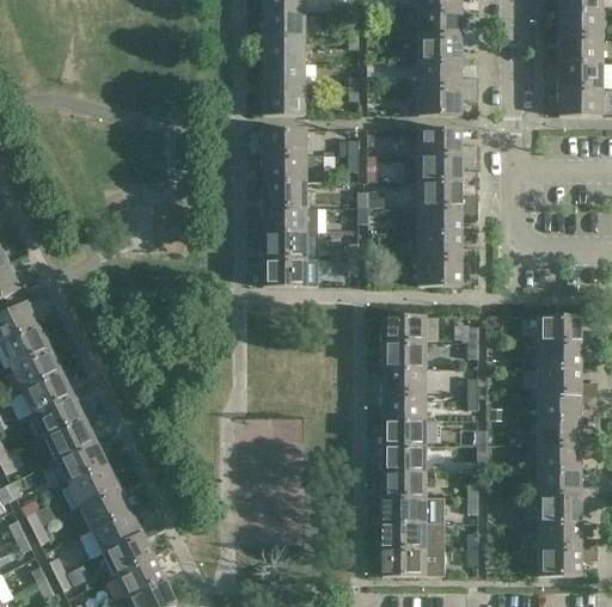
[(305,11),(304,0),(262,0),(263,11),(305,11)]
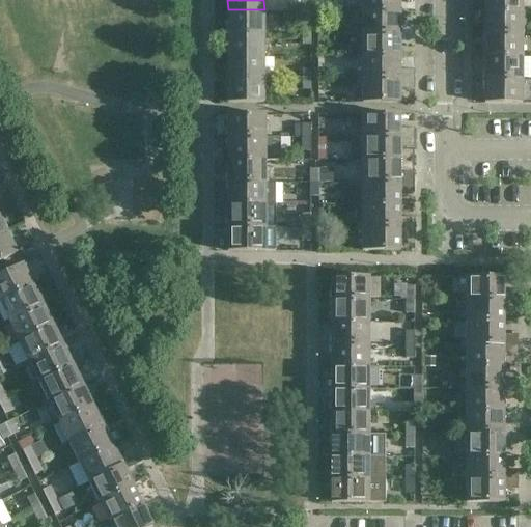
[(399,8),(399,0),(362,0),(362,8),(399,8)]
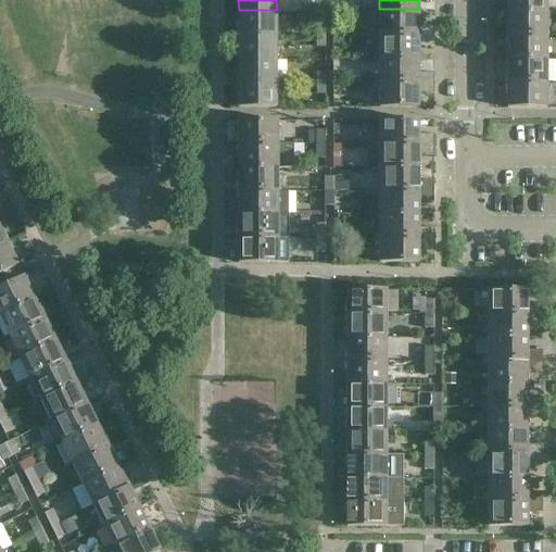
[(547,10),(546,0),(507,0),(507,9),(547,10)]
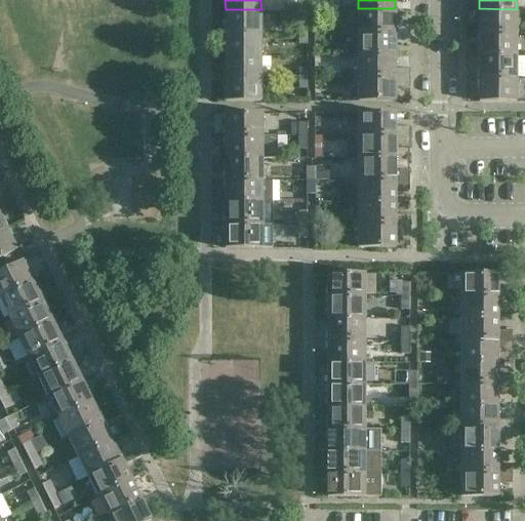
[(395,27),(395,8),(358,8),(358,31),(409,31),(409,21),(401,21),(401,24),(399,27),(395,27)]
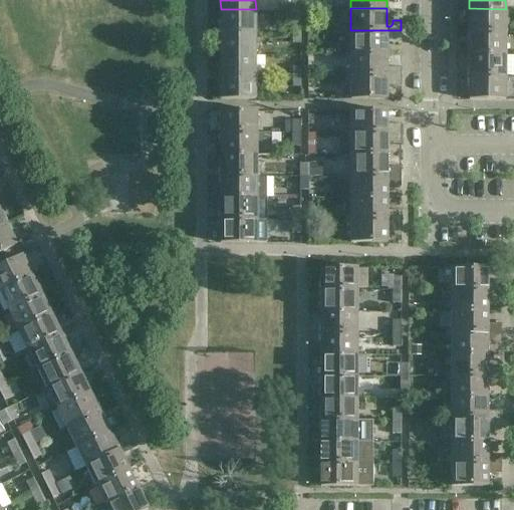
[(506,30),(506,9),(469,8),(469,30),(506,30)]
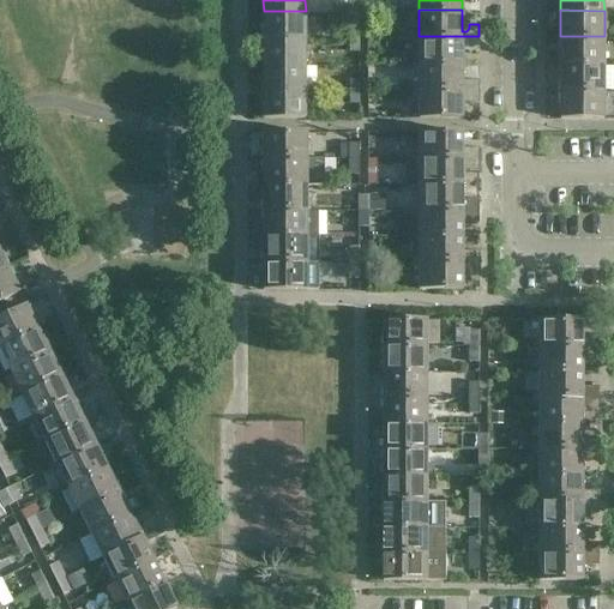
[(306,36),(306,11),(264,11),(264,36),(306,36)]
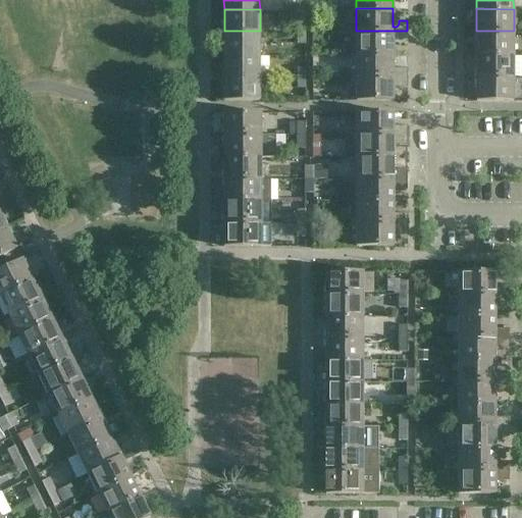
[(306,31),(306,20),(298,20),(298,31),(306,31)]
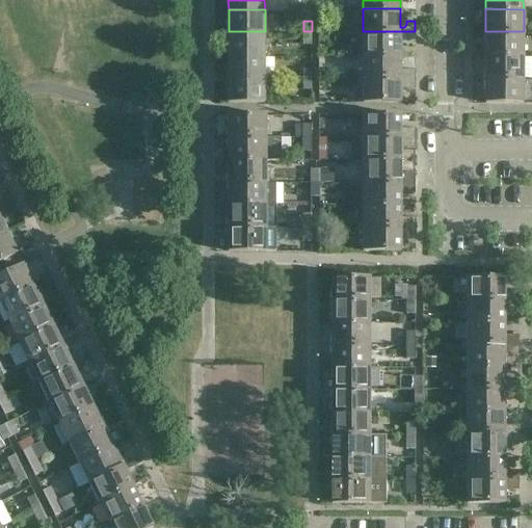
[(265,54),(265,31),(229,31),(229,54),(265,54)]
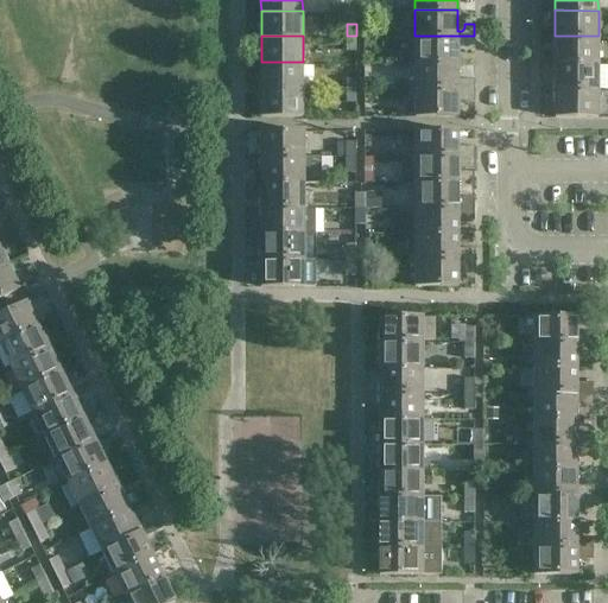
[(457,62),(457,40),(462,40),(464,44),(464,48),(474,48),(474,36),(415,36),(415,62),(457,62)]
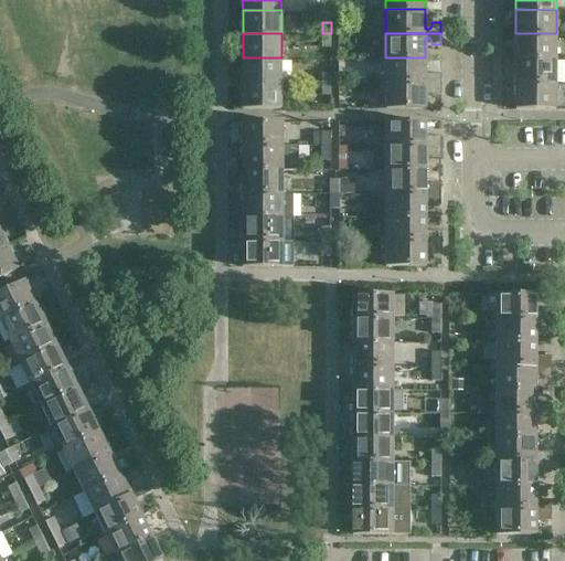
[(556,57),(556,33),(515,33),(515,57),(556,57)]
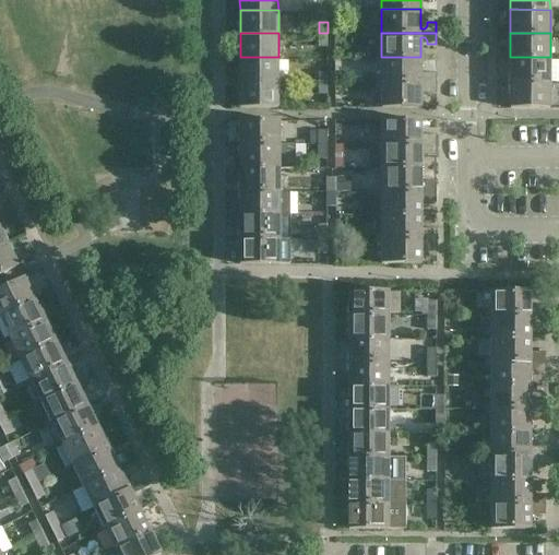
[(278,80),(278,57),(240,57),(240,80),(278,80)]
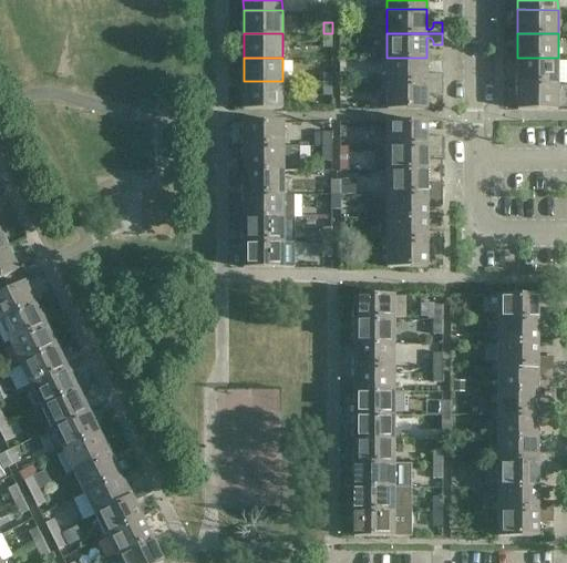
[(426,77),(426,58),(387,58),(387,81),(442,81),(442,71),(433,71),(433,73),(431,77),(426,77)]
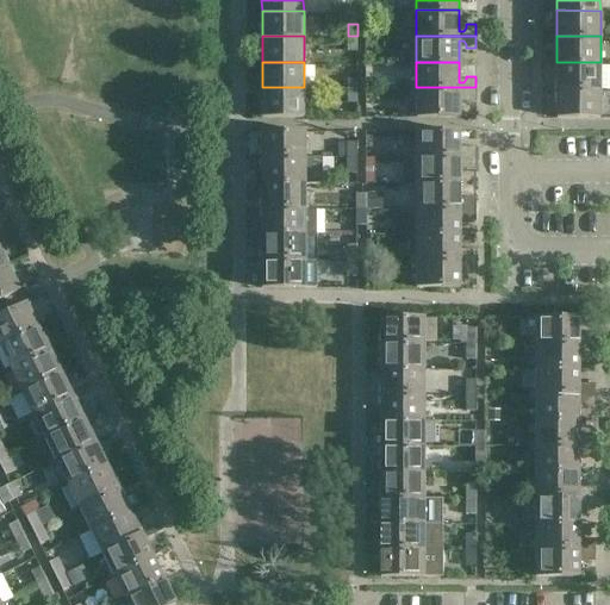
[(601,87),(601,62),(556,62),(556,87),(601,87)]
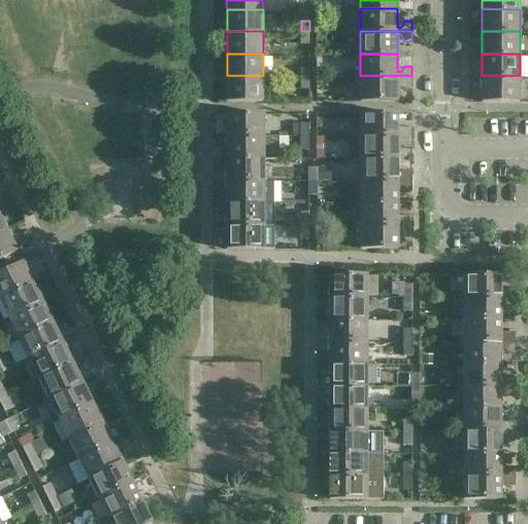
[(262,99),(263,75),(227,75),(227,99),(262,99)]
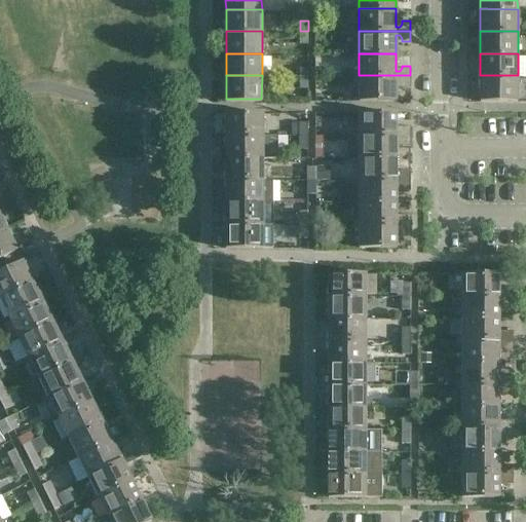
[(308,99),(308,75),(300,75),(300,89),(291,89),(291,99),(308,99)]
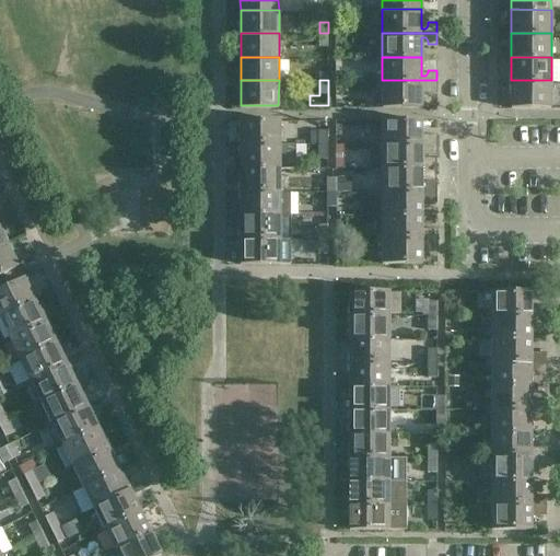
[(421,105),(421,85),(426,85),(428,88),(428,91),(436,91),(436,80),(382,80),(382,105),(421,105)]
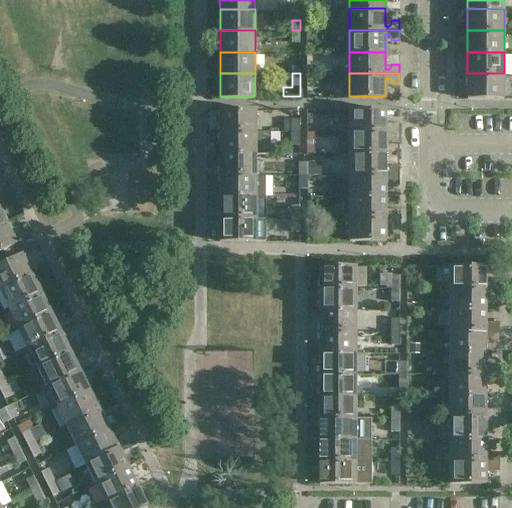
[(504,96),(504,73),(467,73),(467,96),(504,96)]
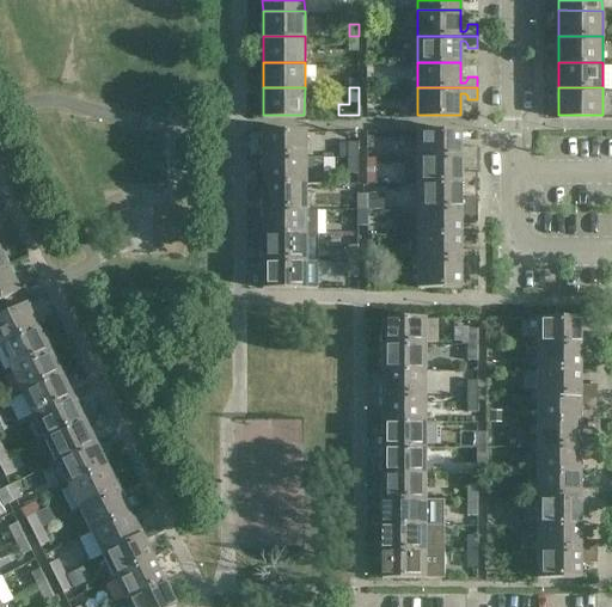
[(306,154),(306,128),(262,128),(262,155),(306,154)]
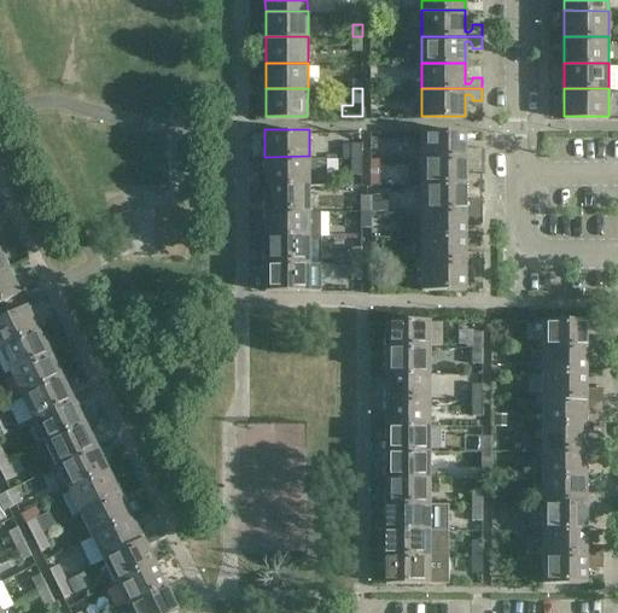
[(465,151),(465,129),(421,129),(421,157),(482,157),(482,145),(472,145),(472,149),(470,151),(465,151)]
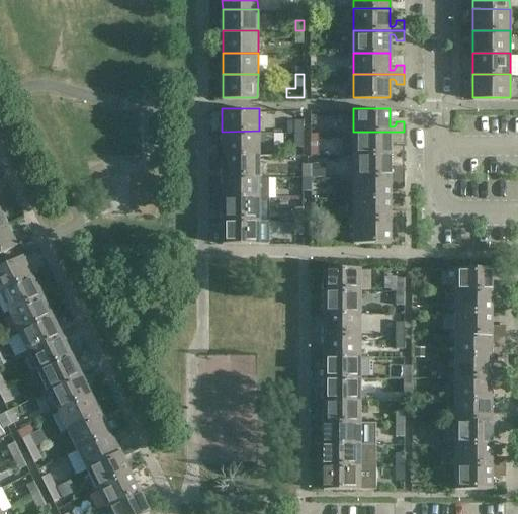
[(304,131),(303,117),(293,117),(293,131),(304,131)]
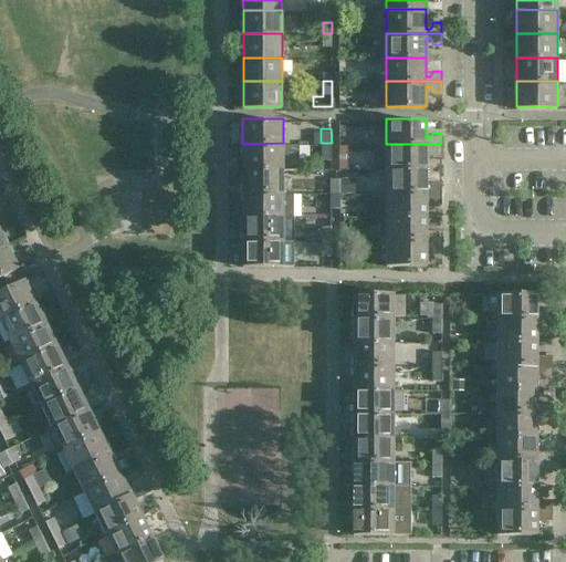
[(283,167),(283,143),(242,144),(242,167),(283,167)]
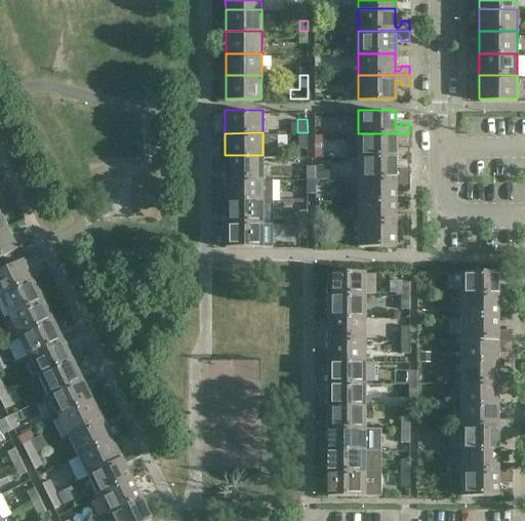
[(308,147),(308,132),(297,132),(297,147),(308,147)]
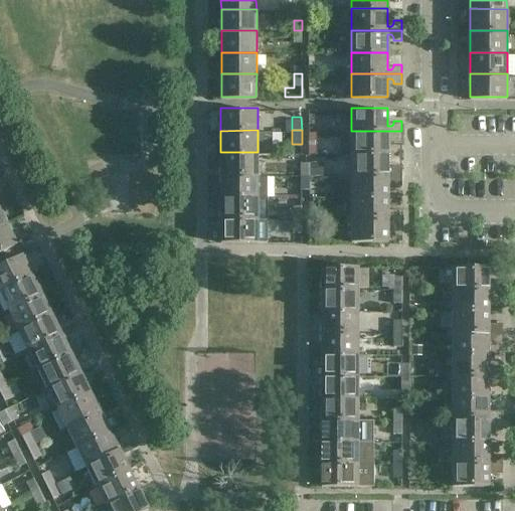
[(387,152),(387,135),(391,135),(393,138),(393,140),(401,140),(401,131),(351,131),(351,152),(387,152)]
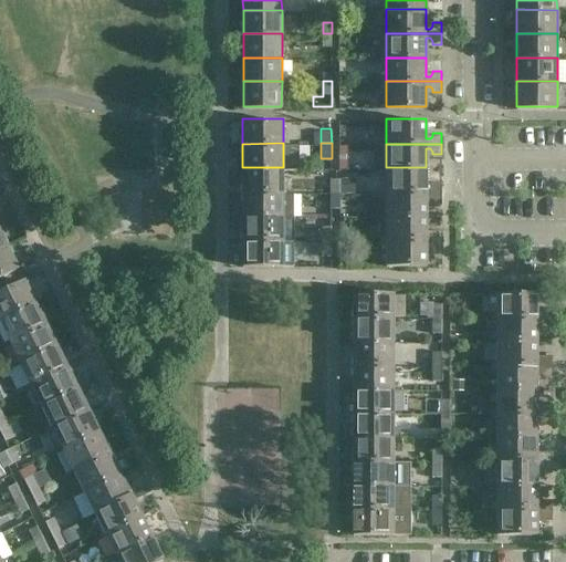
[(283,191),(283,167),(242,167),(242,191),(283,191)]
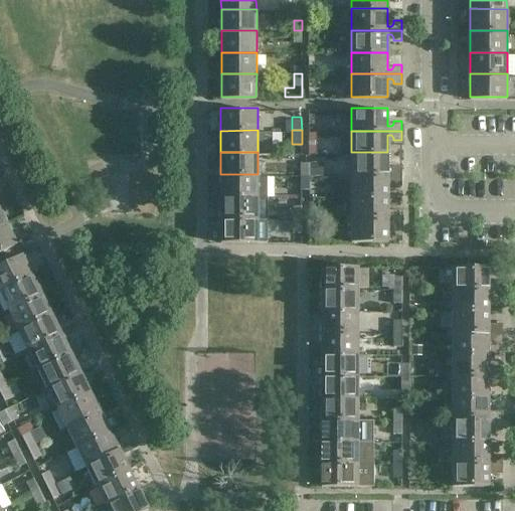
[(387,169),(387,152),(351,152),(351,174),(401,174),(401,164),(393,164),(393,167),(391,169),(387,169)]
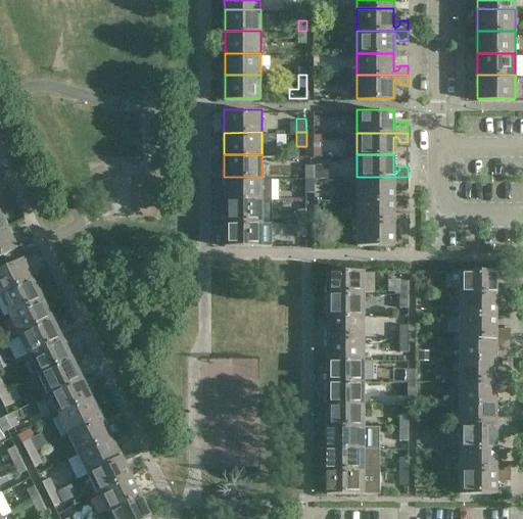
[(314,177),(314,163),(304,163),(304,177),(314,177)]
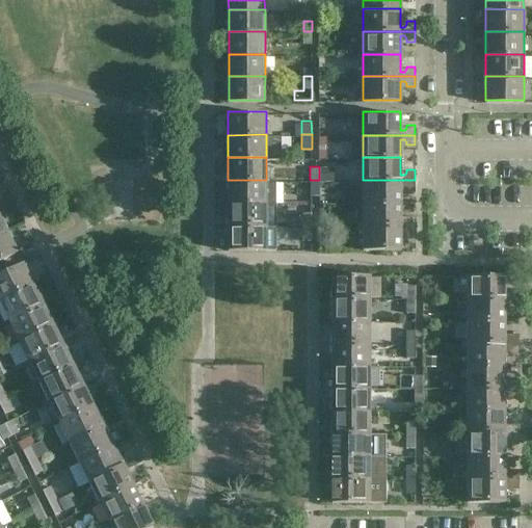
[(266,202),(266,180),(228,180),(229,202),(266,202)]
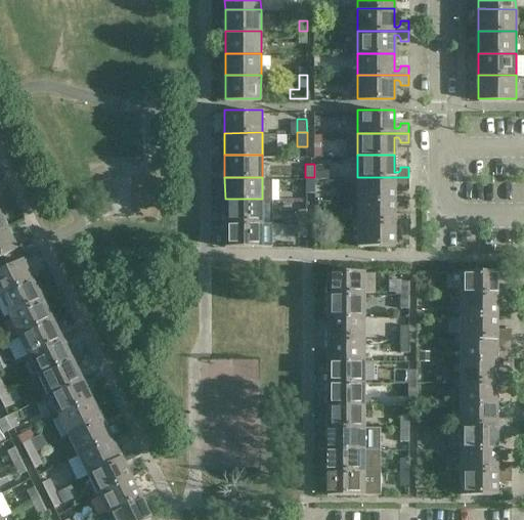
[(314,190),(314,177),(305,177),(305,190),(314,190)]
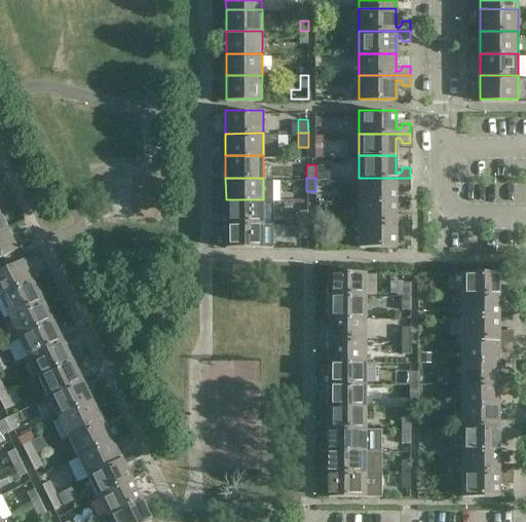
[(396,199),(396,182),(400,182),(402,185),(402,187),(410,187),(410,178),(359,178),(359,199),(396,199)]
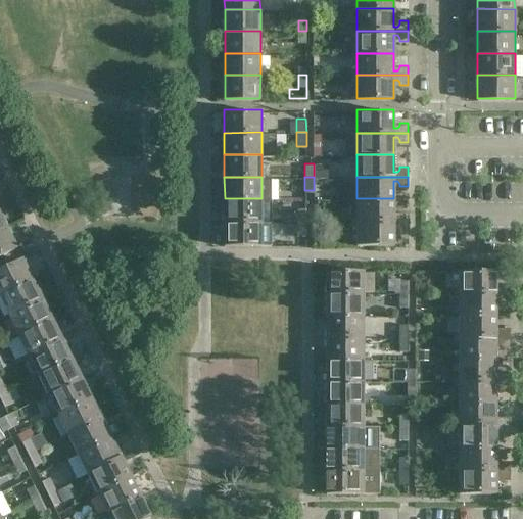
[(262,221),(262,198),(225,198),(225,221),(262,221)]
